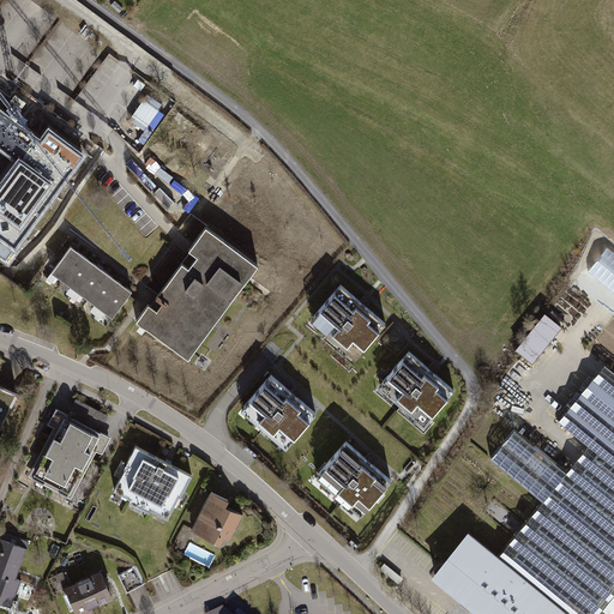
[(77,166),(0,109),(0,230),(20,246),(77,166)]
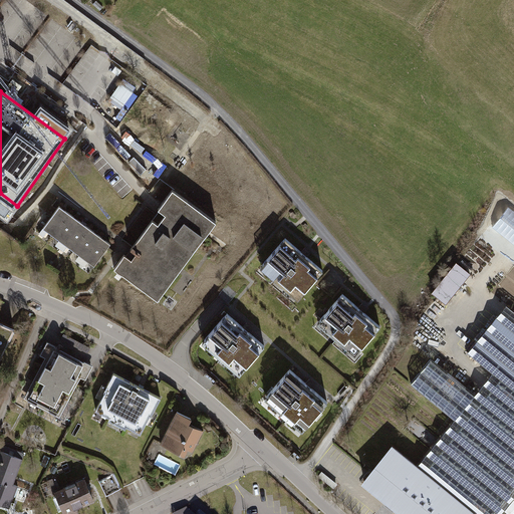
[(159,301),(218,223),(175,191),(161,210),(115,269),(159,301)]
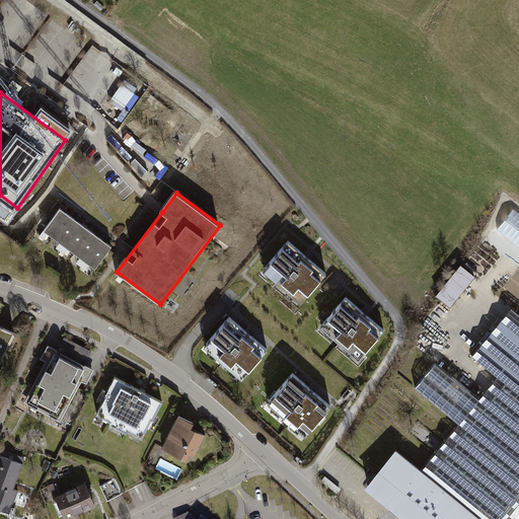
[(0,212),(9,219),(17,208),(0,195),(0,212)]
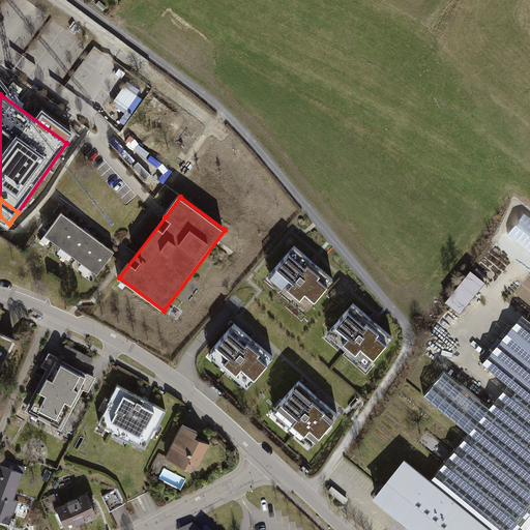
[(113,249),(59,213),(43,235),(97,272),(113,249)]
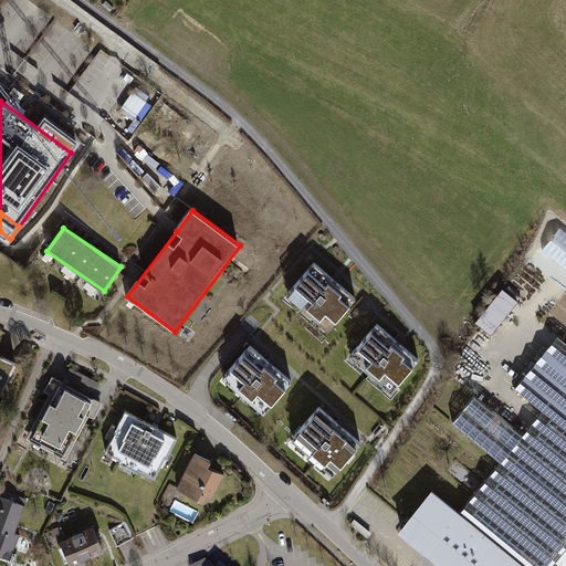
[(357,293),(316,259),(292,289),(334,323),(357,293)]
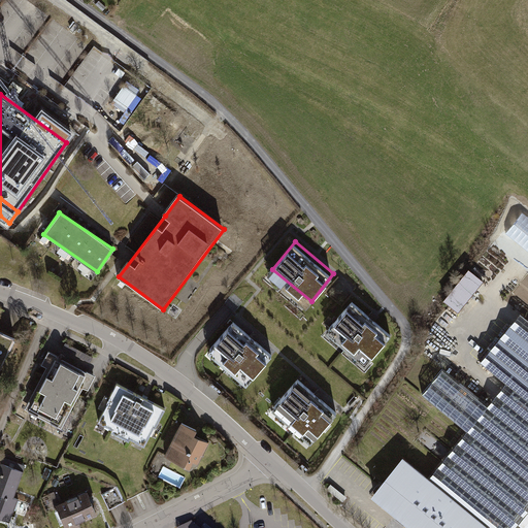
[(527,274),(527,273),(509,295),(527,309),(527,274)]
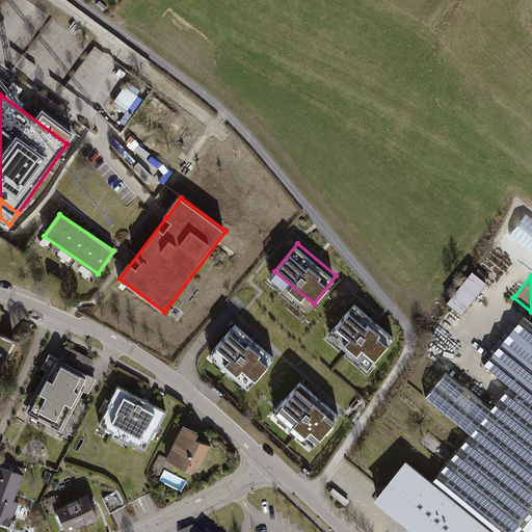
[(392,335),(353,302),(329,333),(367,364),(392,335)]
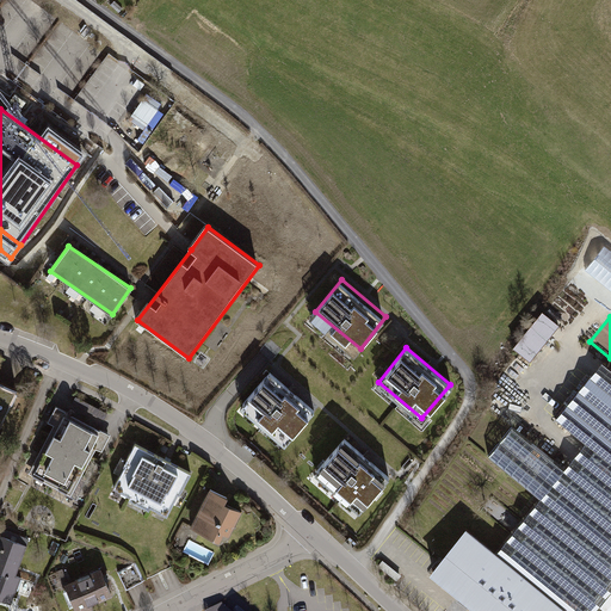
[(489,455),(541,497),(494,554),(464,531),(427,578),(468,610),(591,610),(610,586),(610,378),(594,366),(554,417),(585,443),(563,469),(512,427),(489,455)]
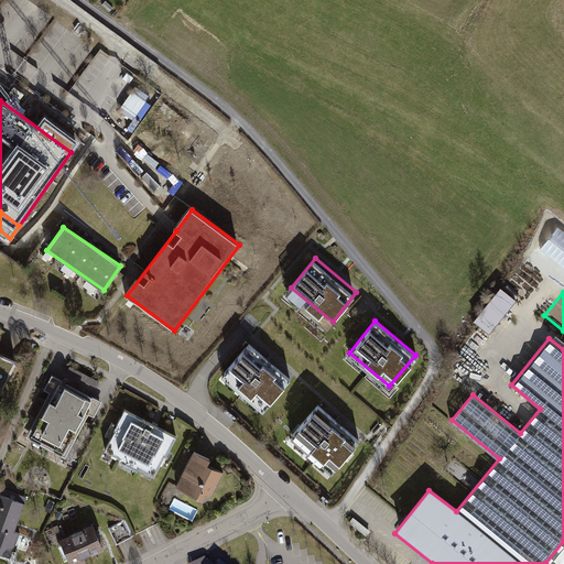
[(285,376),(247,344),(223,372),(261,404),(285,376)]
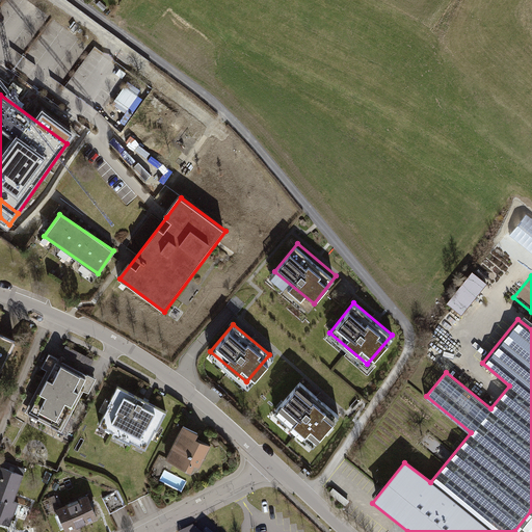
[(0,364),(11,340),(0,334),(0,364)]
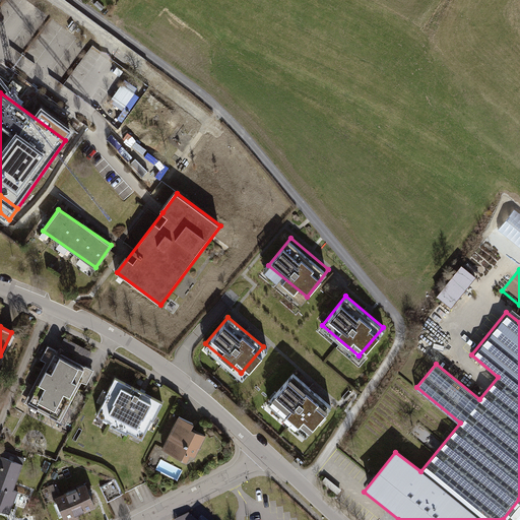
[(94,371),(49,346),(42,360),(47,363),(25,403),(61,423),(82,382),(87,384),(94,371)]
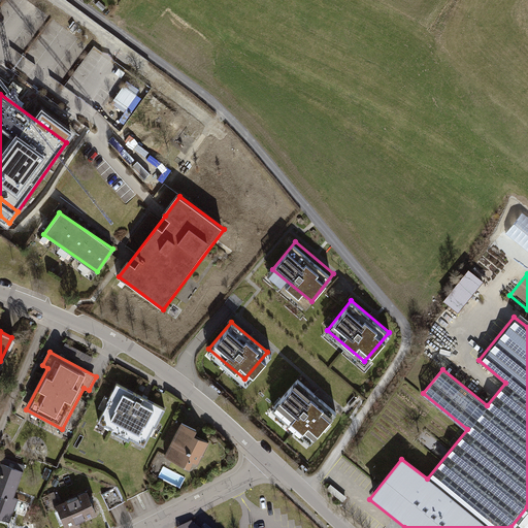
[(332,410),(297,378),(273,405),(308,437),(332,410)]
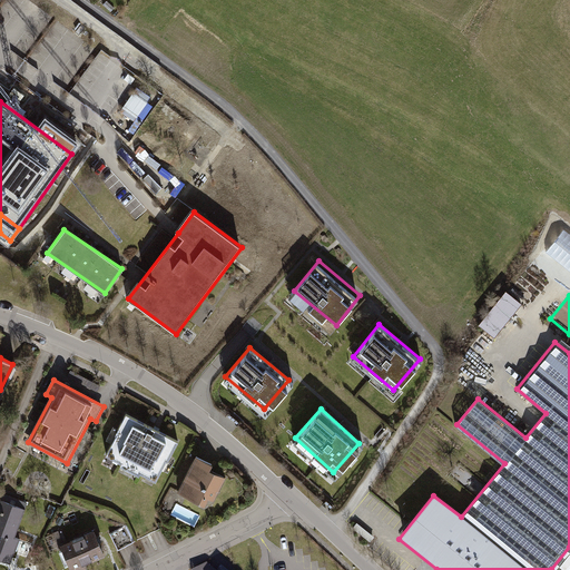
[(176,440),(126,413),(105,453),(155,479),(176,440)]
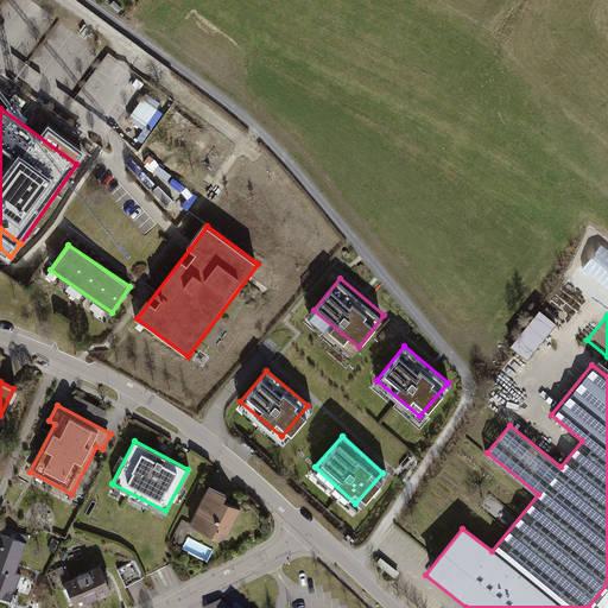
[(226,493),(208,483),(189,523),(222,539),(239,507),(222,499),(226,493)]
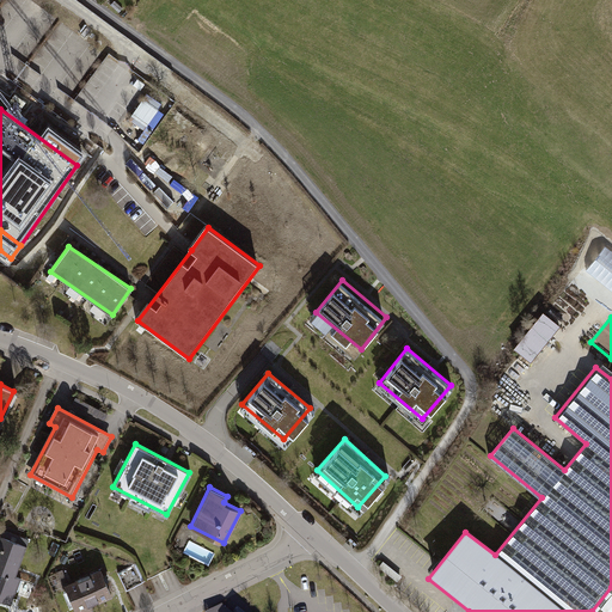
[(17,576),(26,546),(0,537),(0,600),(12,604),(20,579),(17,576)]
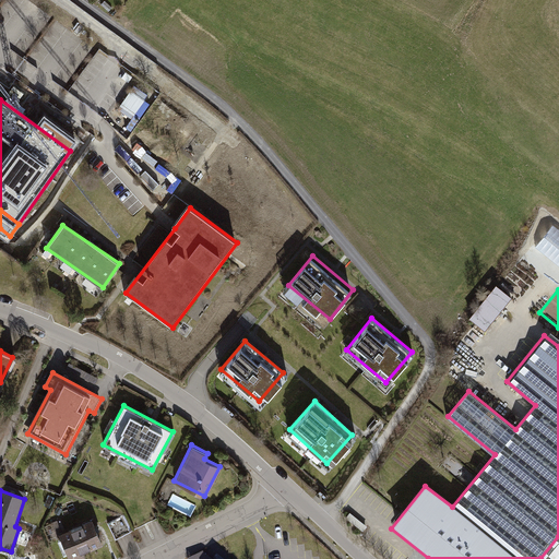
[(81,551),(100,544),(91,519),(64,528),(60,519),(51,522),(67,558),(69,558),(82,554),(81,551)]
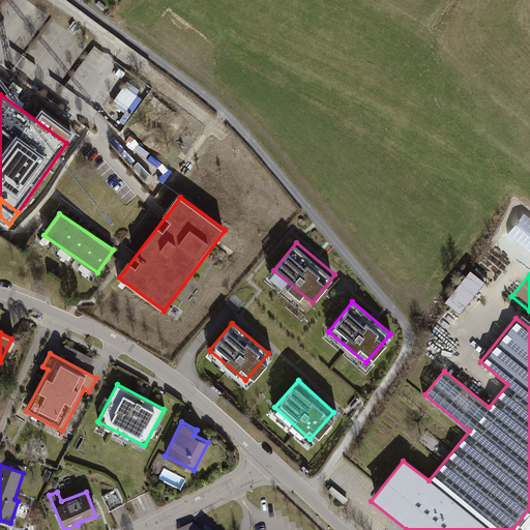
[(21,501),(18,511),(27,514),(30,504),(21,501)]
